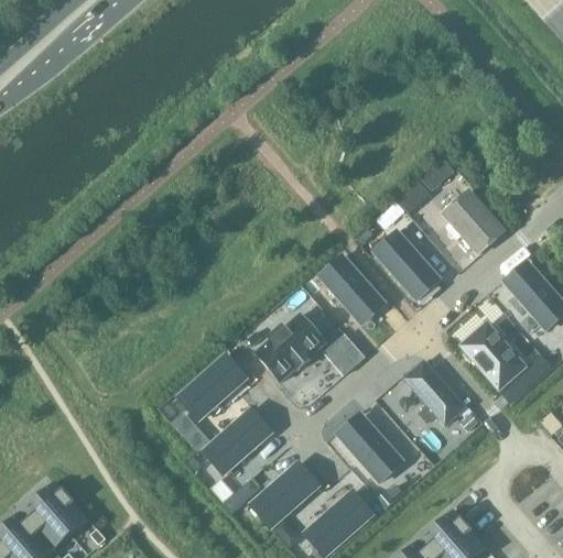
[(453,168),(443,157),(421,178),(431,188),(453,168)]
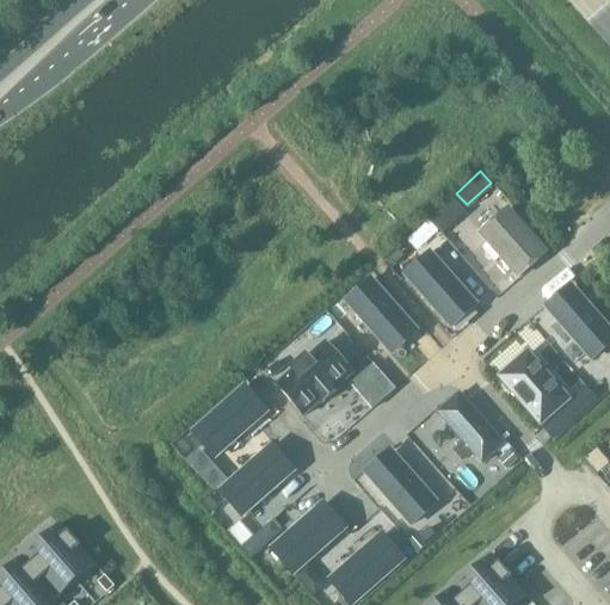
[(498,189),(491,195),(498,203),(505,197),(498,189)]
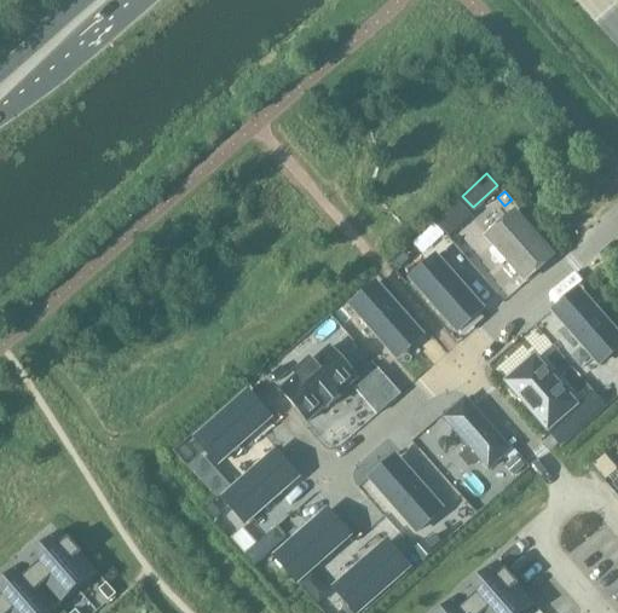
[(458,200),(435,219),(448,232),(469,213),(458,200)]
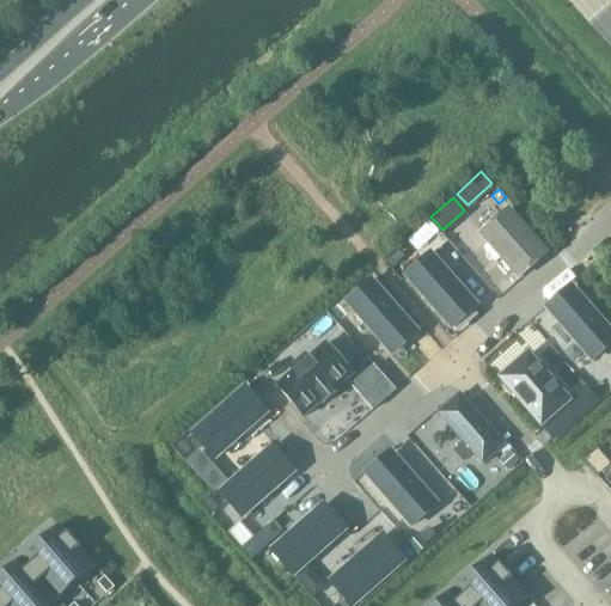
[(475,230),(515,277),(553,246),(513,199),(475,230)]
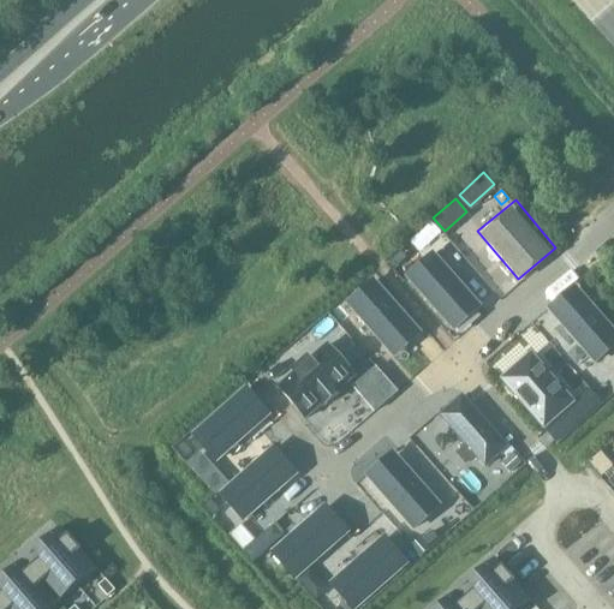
[(429,221),(421,228),(430,239),(441,230),(431,219),(429,221)]
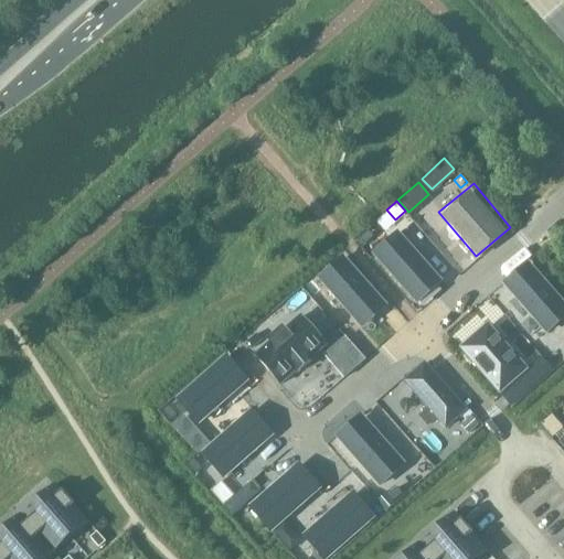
[(358,235),(363,242),(373,233),(368,226),(358,235)]
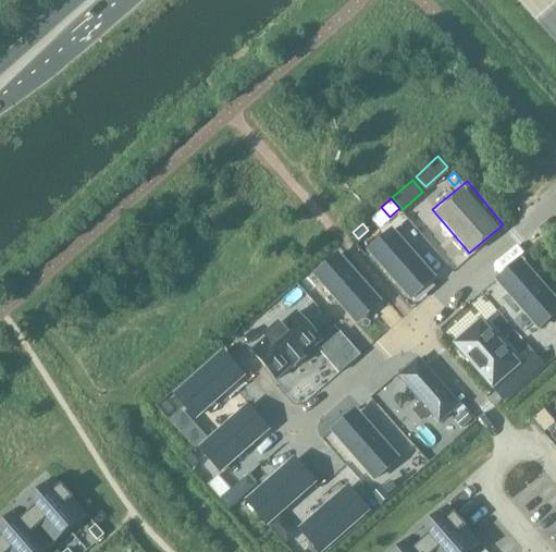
[(442,282),(393,223),(367,245),(416,303),(442,282)]
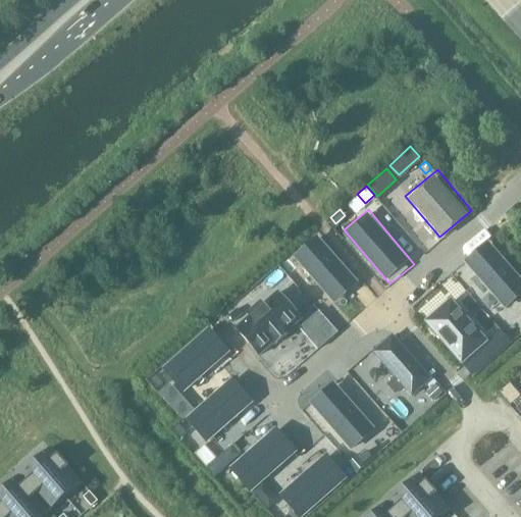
[(300,263),(334,301),(361,276),(318,230),(292,255),(300,263)]
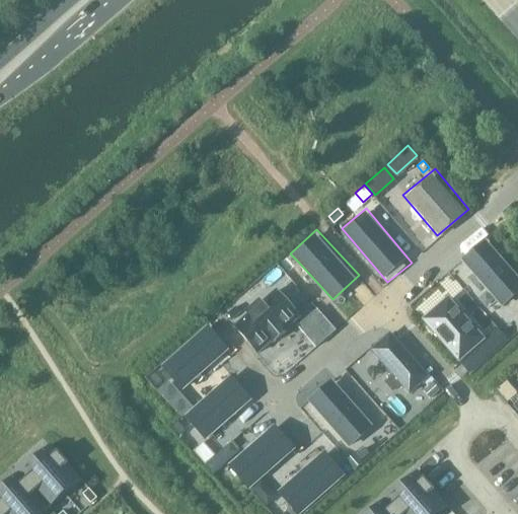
[(517,296),(517,272),(485,236),(460,259),(506,308),(517,296)]
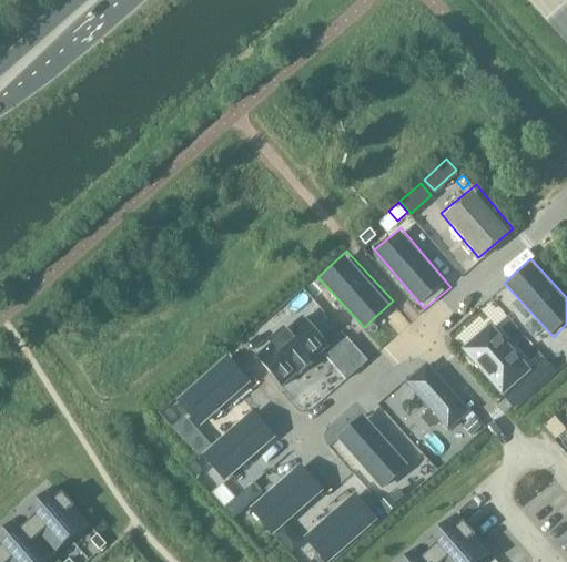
[(322,287),(313,277),(306,283),(315,293),(322,287)]
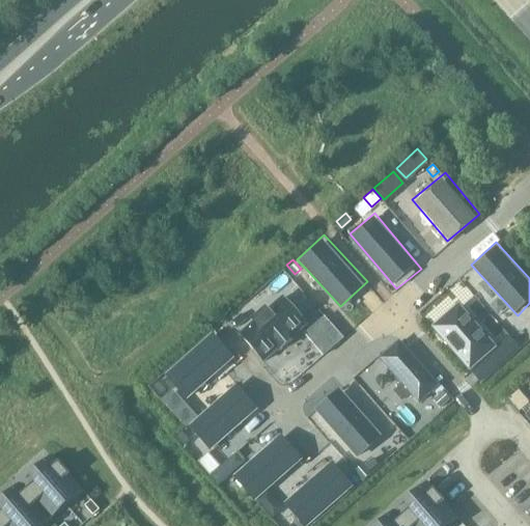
[(277,295),(236,329),(250,343),(276,322),(286,335),(302,323),(277,295)]
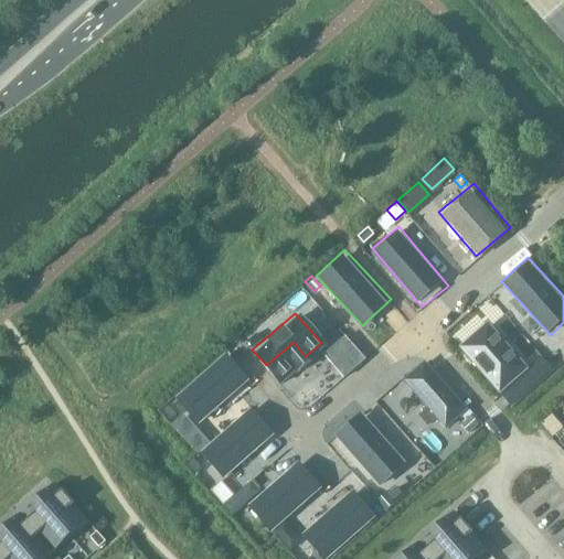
[(485,322),(456,347),(496,391),(524,366),(485,322)]
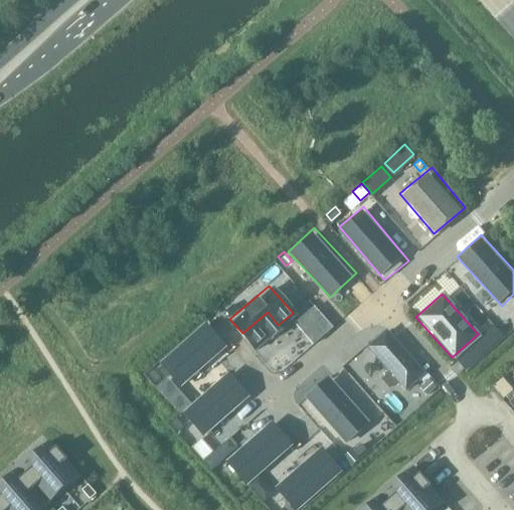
[(313,340),(332,324),(314,304),(295,320),(313,340)]
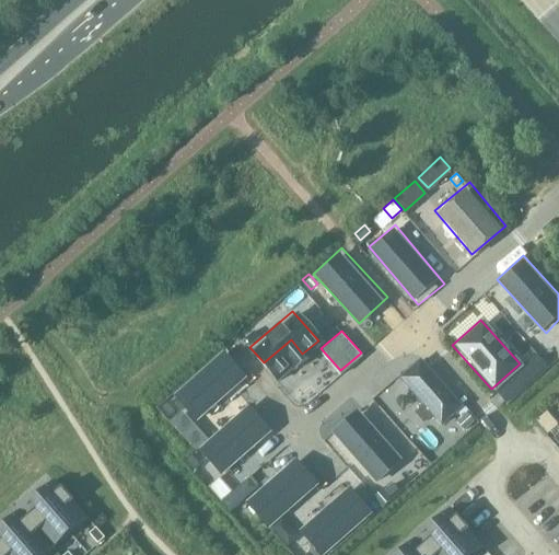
[(224,346),(169,397),(193,426),(249,373),(224,346)]
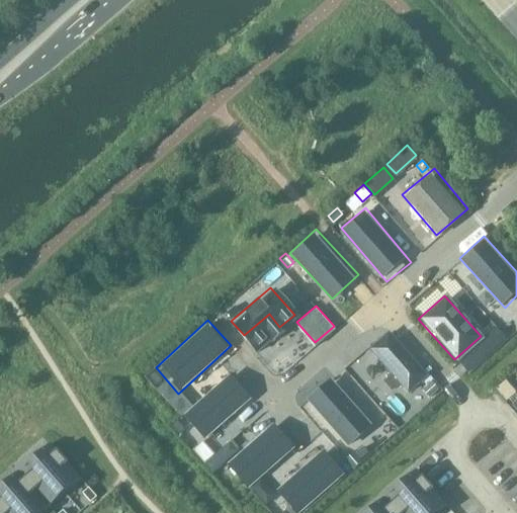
[(389,331),(366,351),(407,396),(428,375),(389,331)]
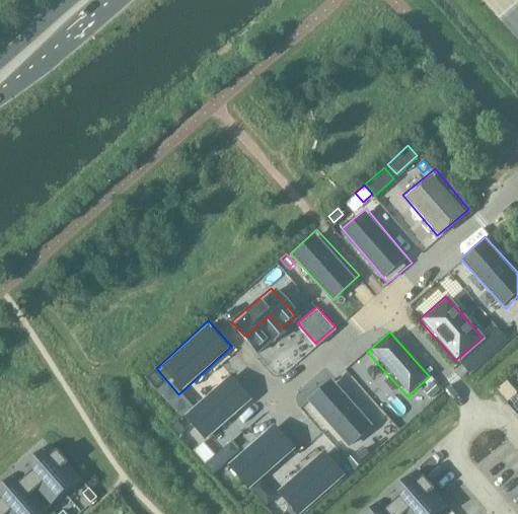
[(477,342),(459,358),(469,369),(488,353),(477,342)]
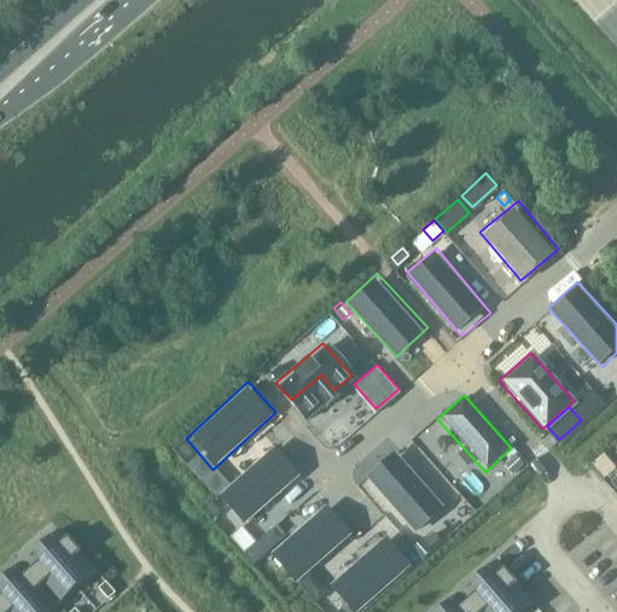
[(176,446),(186,456),(193,450),(184,439),(176,446)]
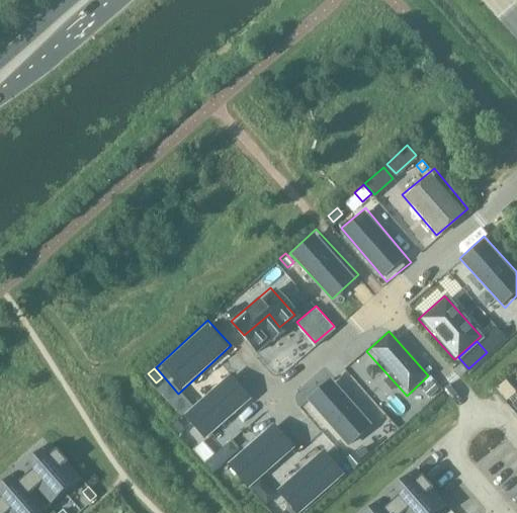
[(254,400),(232,372),(185,412),(206,438),(254,400)]
